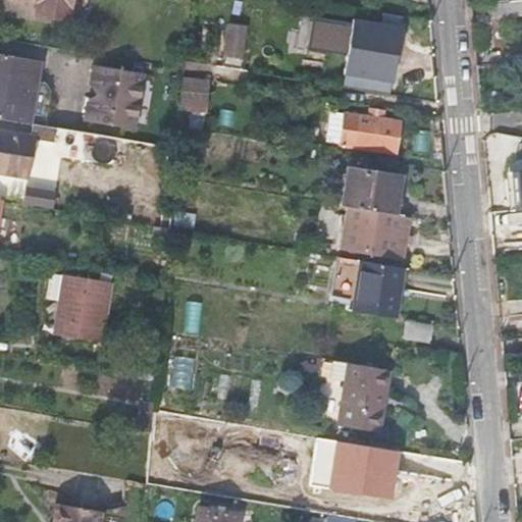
[(30,0),(39,1),(37,13),(69,19),(71,0),(30,0)]
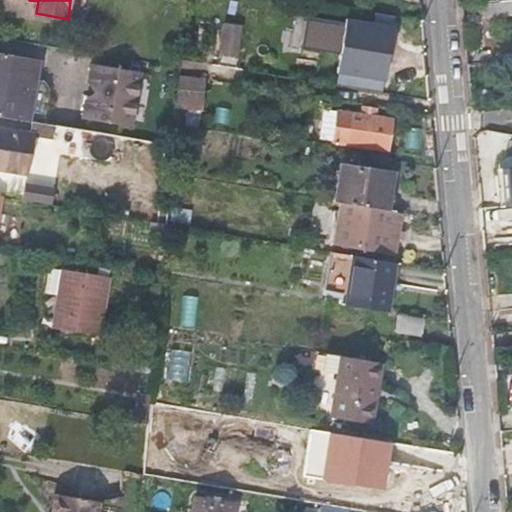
[(385,79),(394,28),(346,19),(337,71),(385,79)]
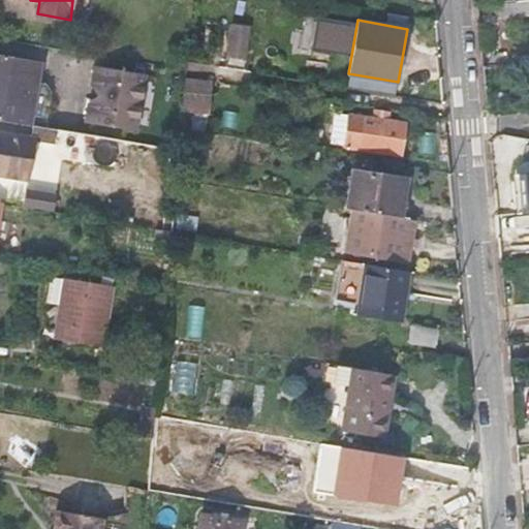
[(255,25),(234,21),(228,53),(248,57),(255,25)]
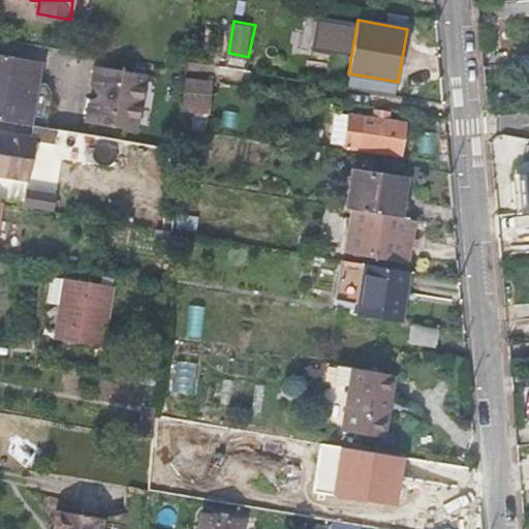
[(0,120),(28,125),(32,98),(38,60),(0,54),(0,120)]
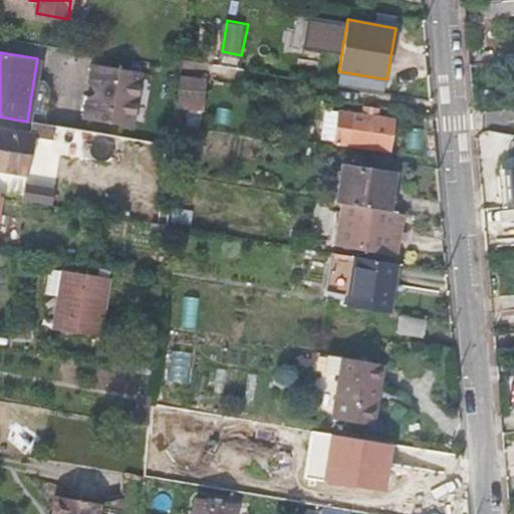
[(110,55),(105,81),(178,94),(179,72),(179,70),(180,69),(180,67),(110,55)]
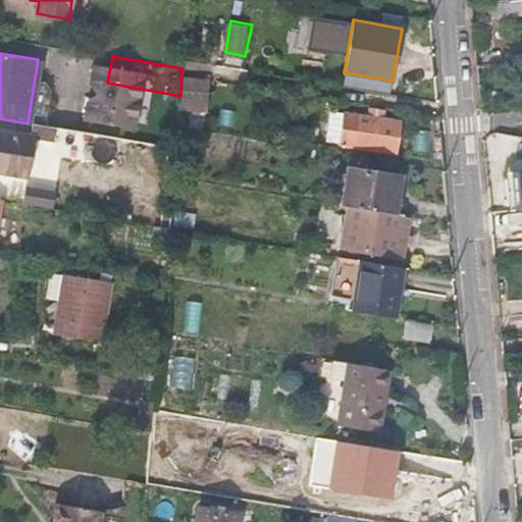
[(210,77),(183,76),(181,104),(209,106),(210,77)]
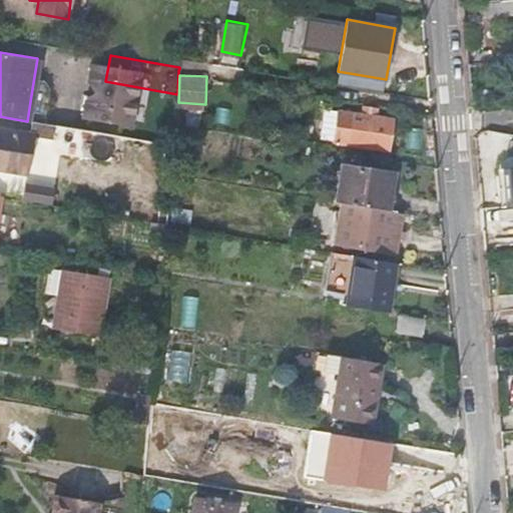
[(105,81),(101,107),(175,120),(177,94),(105,81)]
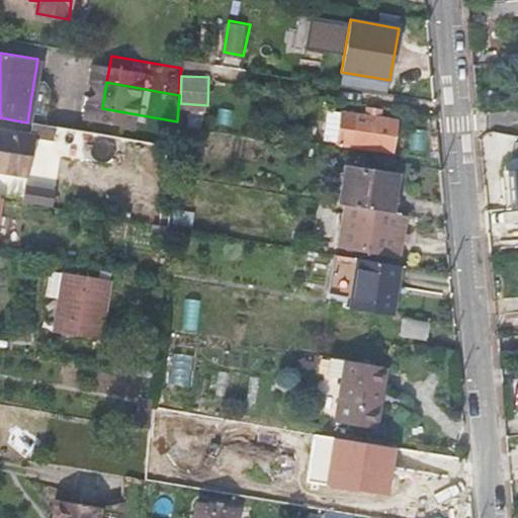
[(31,96),(27,122),(31,122),(49,125),(53,100),(31,96)]
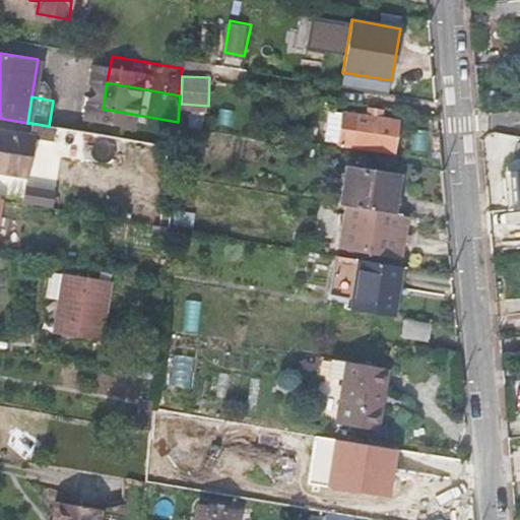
[(392,151),(396,121),(381,119),(382,110),(367,108),(366,116),(328,111),(324,140),(392,151)]
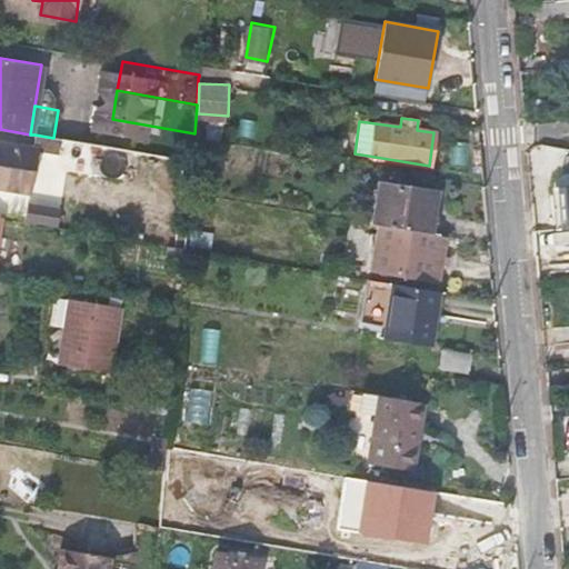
[(112,119),(108,148),(191,162),(193,137),(195,133),(112,119)]
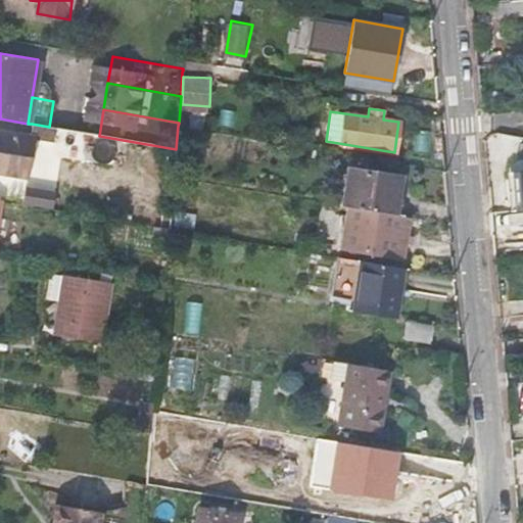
[(0,119),(0,172),(27,177),(33,135),(30,135),(32,124),(28,124),(0,119)]
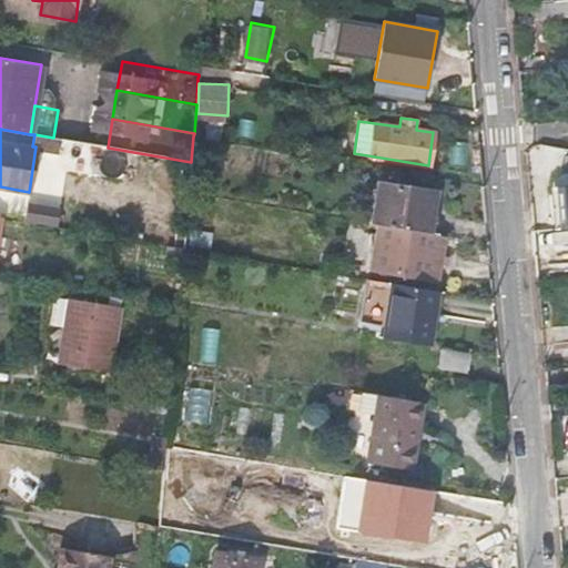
[(404,230),(429,233),(436,192),(377,182),(371,224),(376,224),(404,230)]
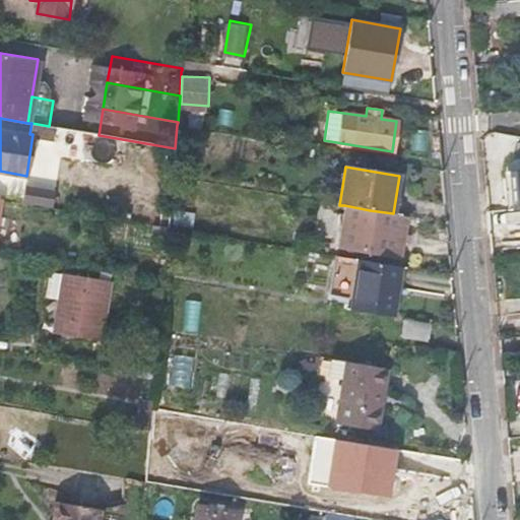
[(519,170),(511,172),(514,210),(519,209),(519,170)]
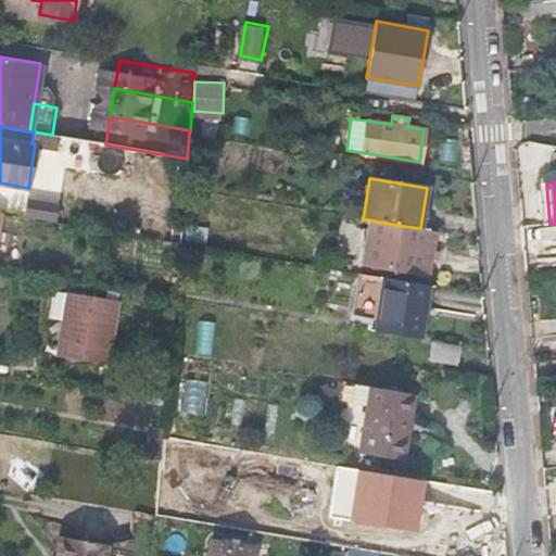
[(59,219),(60,200),(28,198),(27,217),(59,219)]
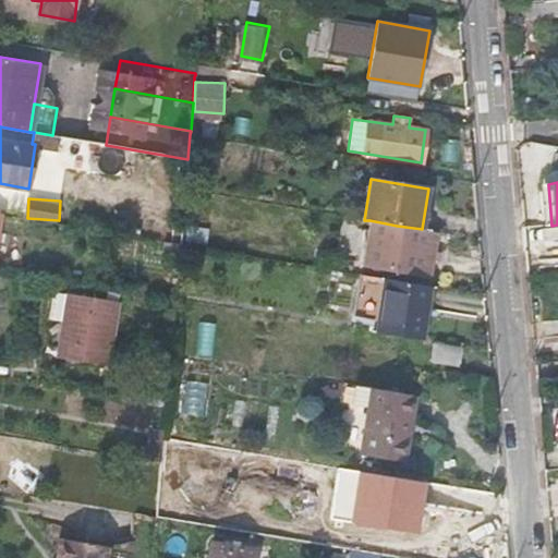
[(397,226),(370,220),(367,237),(395,241),(390,269),(428,276),(436,232),(422,229),(397,226)]
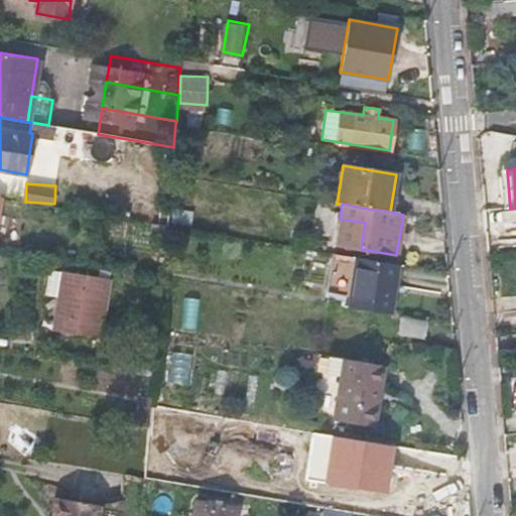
[(343,304),(391,313),(395,286),(390,286),(393,264),(347,256),(333,254),(327,292),(344,295),(343,304)]
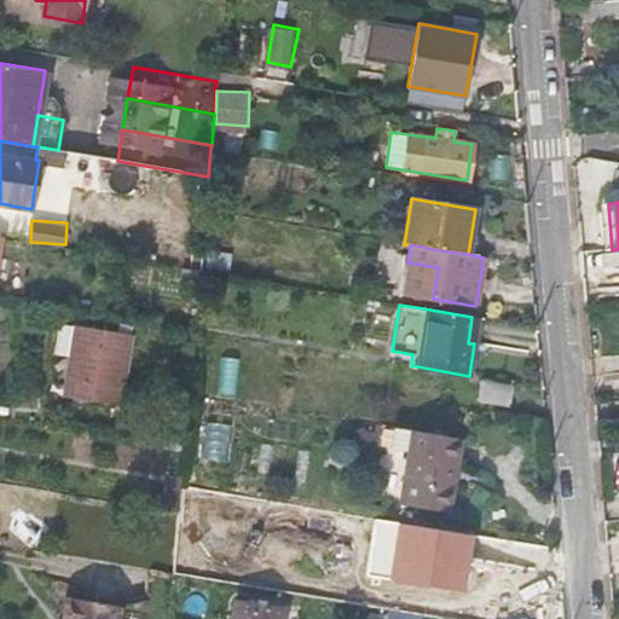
[(120,323),(117,330),(75,324),(58,323),(53,353),(69,357),(62,397),(121,405),(132,333),(131,333),(132,324),(120,323)]
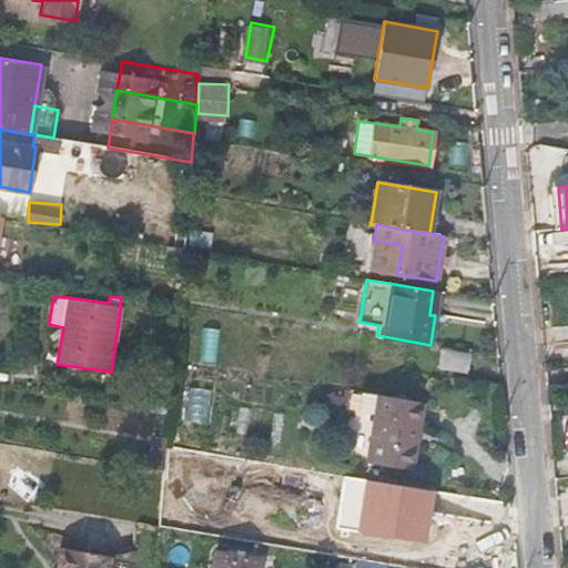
[(468,351),(440,346),(436,367),(466,372),(468,351)]
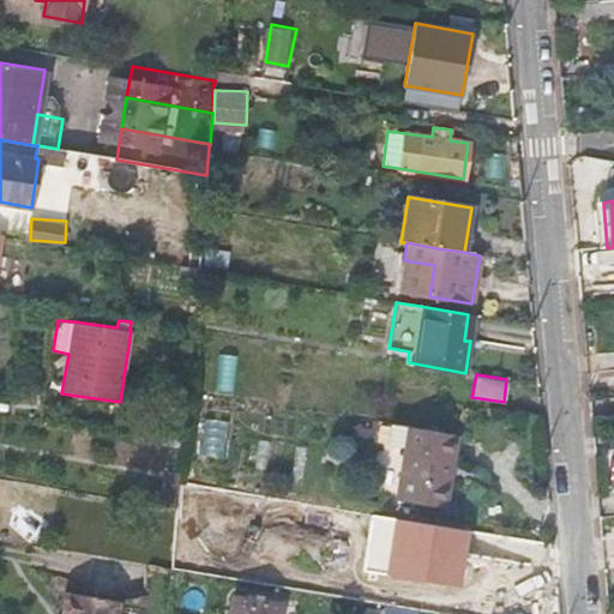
[(458,434),(392,423),(389,443),(405,446),(396,499),(444,507),(458,434)]
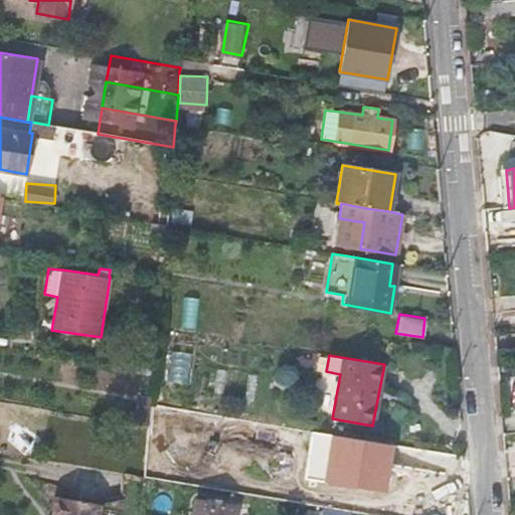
[(387,491),(395,446),(331,436),(324,481),(387,491)]
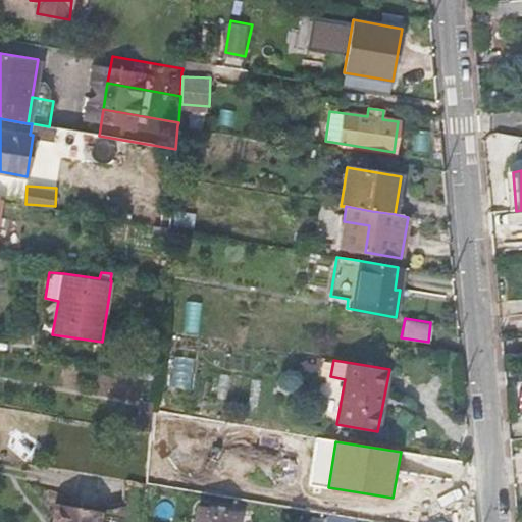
[(458,521),(453,465),(412,469),(416,521),(458,521)]
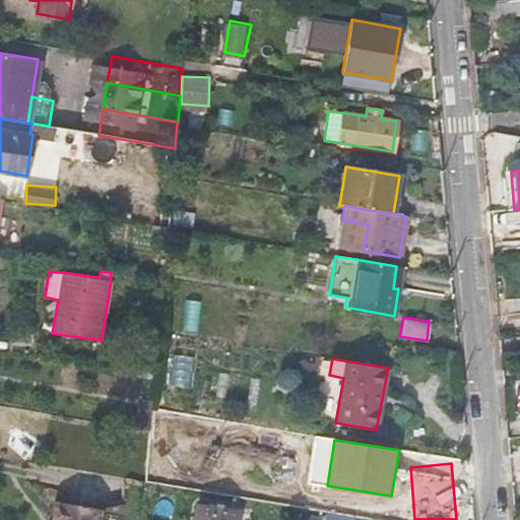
[(52,519),(98,519),(101,505),(56,497),(52,519)]
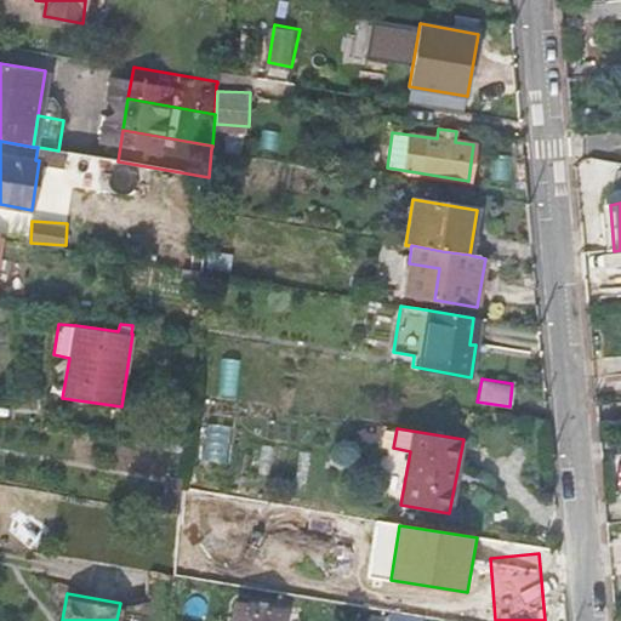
[(232,620),(283,620),(285,610),(235,603),(232,620)]
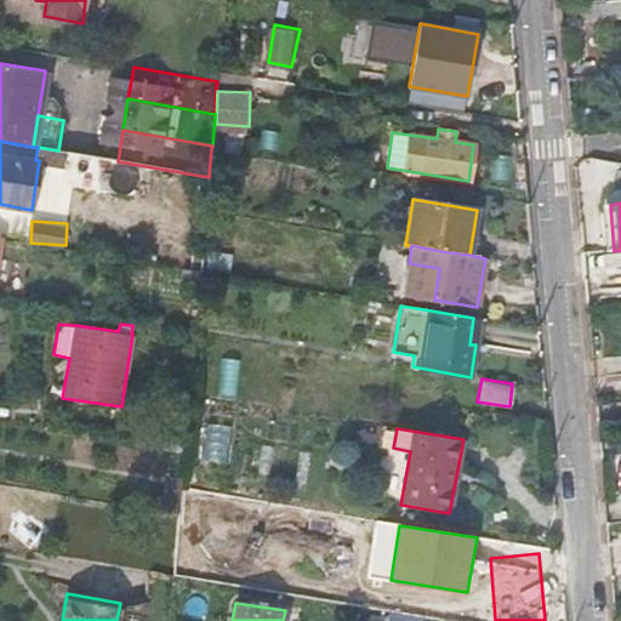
[(421,620),(422,617),(374,609),(372,620),(421,620)]
